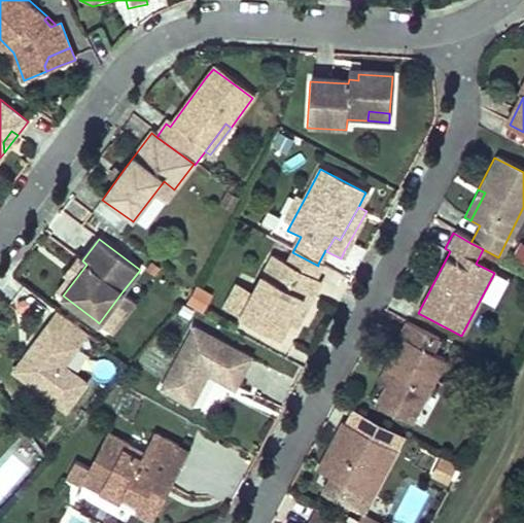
[(292,252),(290,251),(283,266),(271,258),(239,319),(278,340),(287,322),(299,300),(307,304),(317,283),(311,280),(318,266),(292,252)]
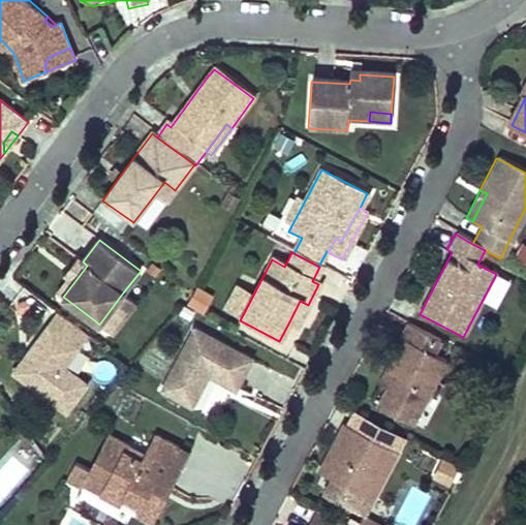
[(87,266),(83,261),(78,257),(66,272),(71,275),(58,292),(63,297),(87,266)]
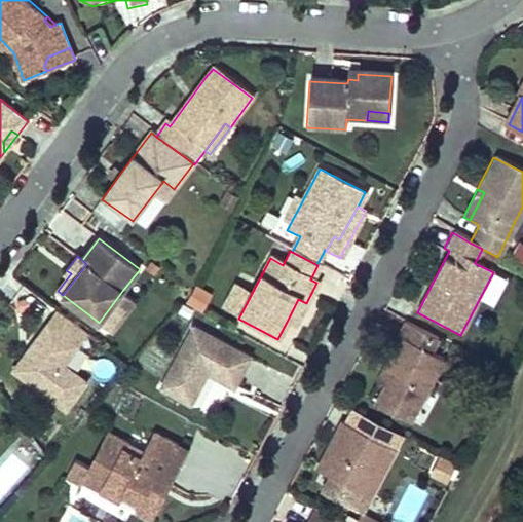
[(198,318),(210,298),(193,288),(181,307),(198,318)]
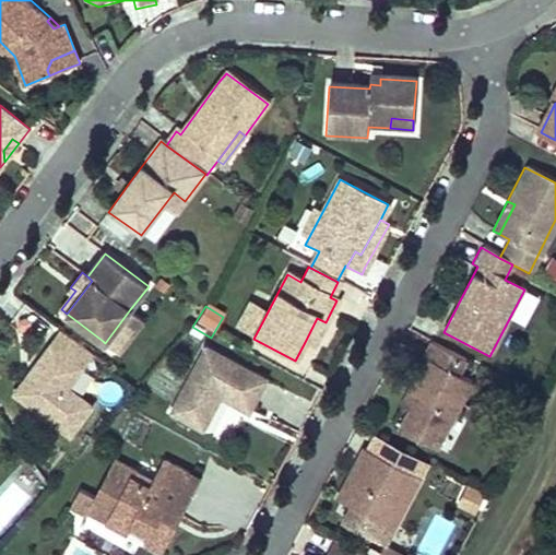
[(130,309),(105,343),(118,353),(143,320),(130,309)]
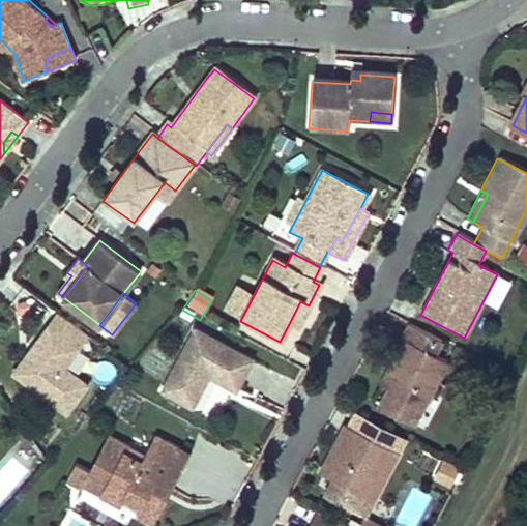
[(300,320),(309,305),(300,301),(289,324),(296,327),(300,320)]
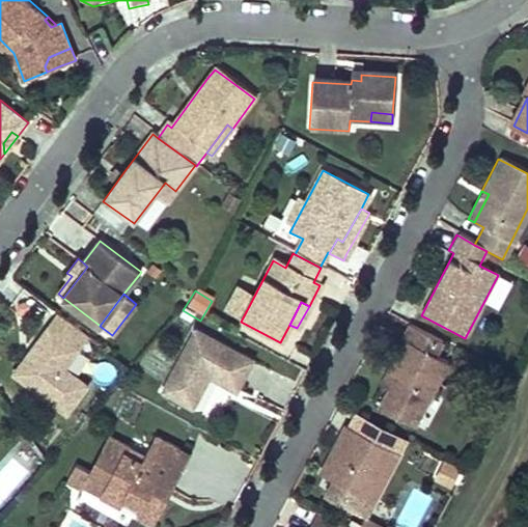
[(87,336),(58,312),(31,348),(33,350),(29,356),(26,354),(11,372),(64,413),(86,385),(63,367),(87,336)]
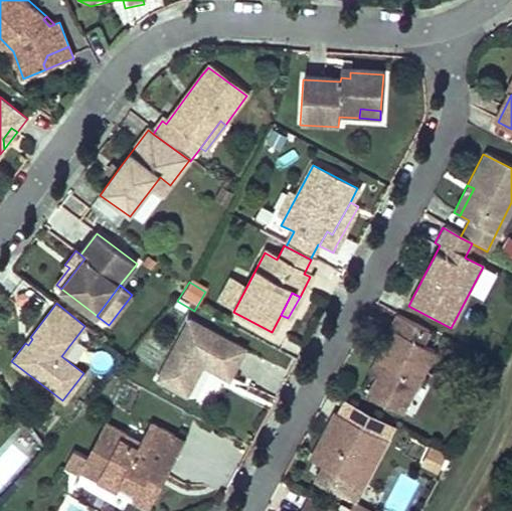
[(418,347),(425,333),(394,316),(387,331),(389,332),(379,351),(374,362),(382,366),(366,398),(398,415),(431,353),(418,347)]
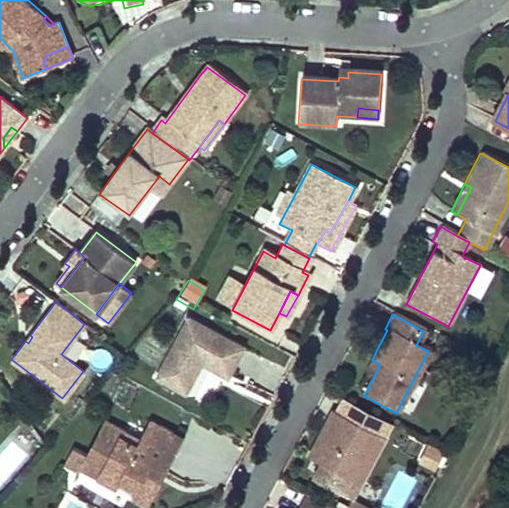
[(240,348),(185,319),(155,378),(185,394),(200,366),(224,379),(230,368),(240,348)]
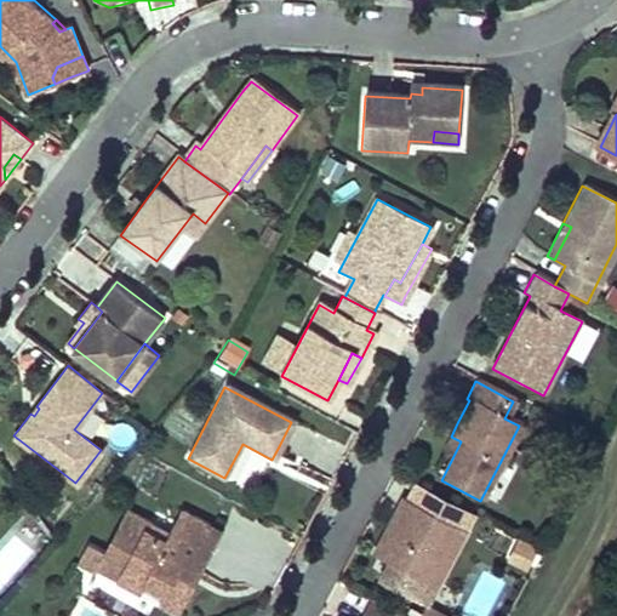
[(461,441),(451,437),(430,475),(441,480),(461,441)]
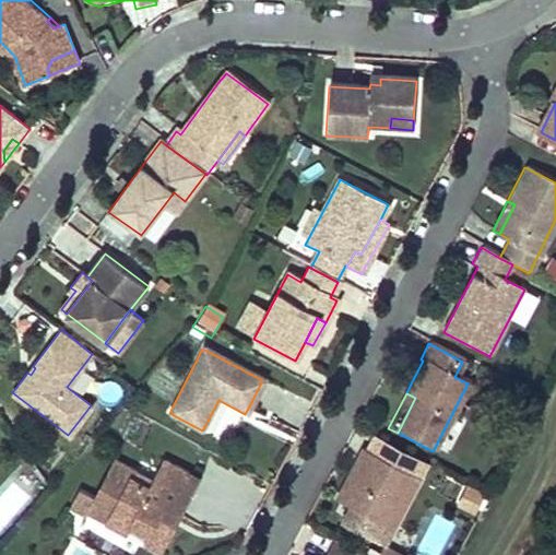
[(426,465),(373,437),(366,449),(420,476),(426,465)]
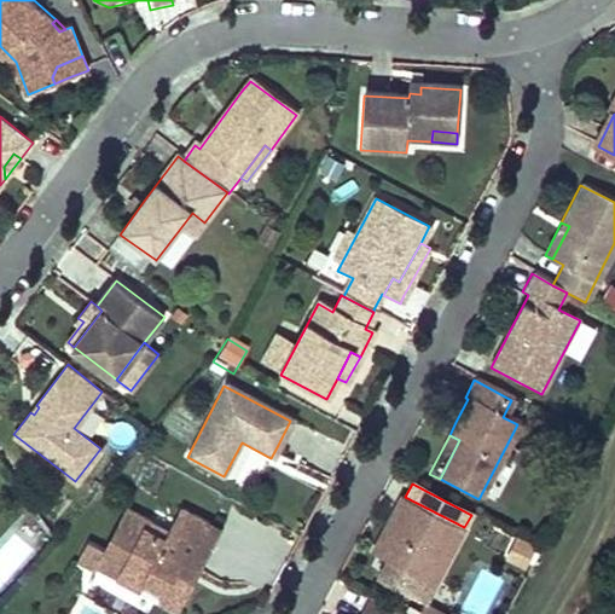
[(405,497),(401,494),(393,511),(401,515),(395,527),(384,529),(373,551),(388,559),(379,577),(427,601),(464,527),(405,497)]
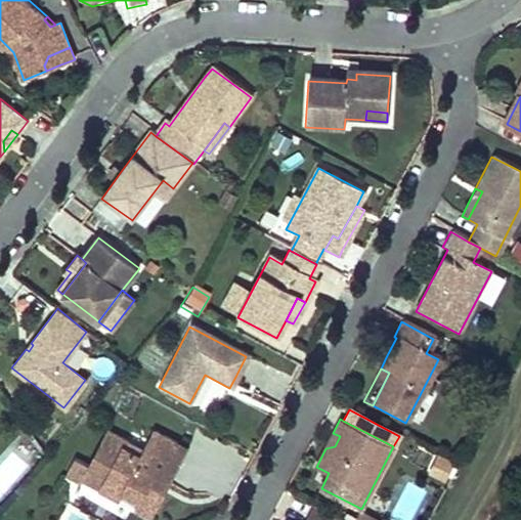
[(340,436),(333,433),(326,448),(335,446),(340,436)]
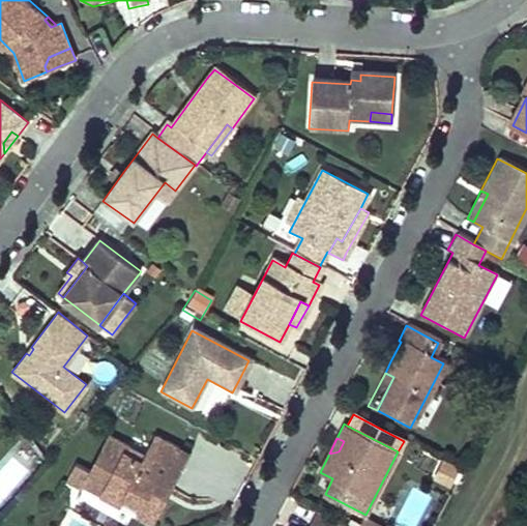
[(168,492),(186,456),(154,439),(141,464),(123,456),(126,449),(108,439),(81,489),(100,498),(107,487),(123,496),(121,499),(139,508),(134,517),(149,525),(160,504),(157,502),(164,490),(168,492)]
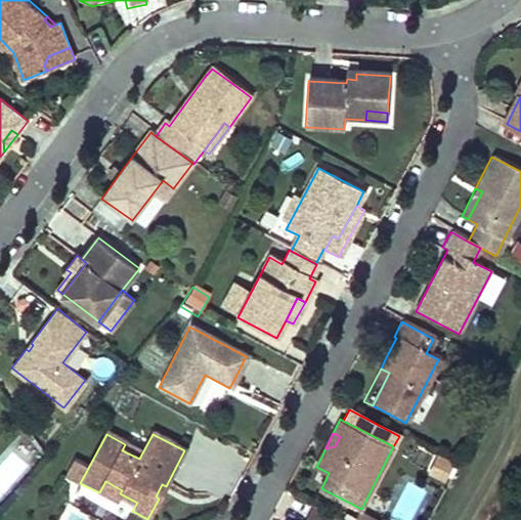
[(445,487),(453,468),(432,459),(424,478),(445,487)]
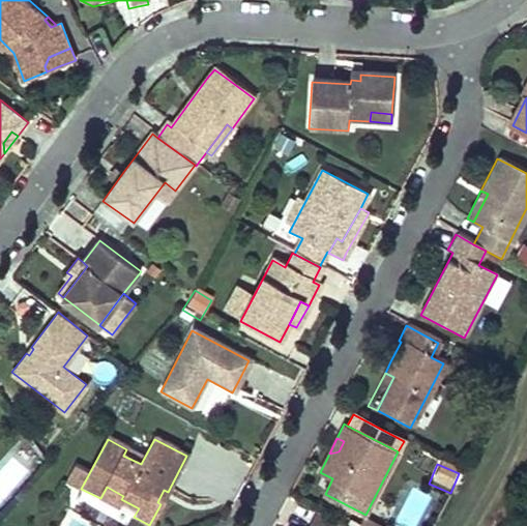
[(107,487),(100,498),(134,517),(139,508),(121,499),(123,496),(107,487)]
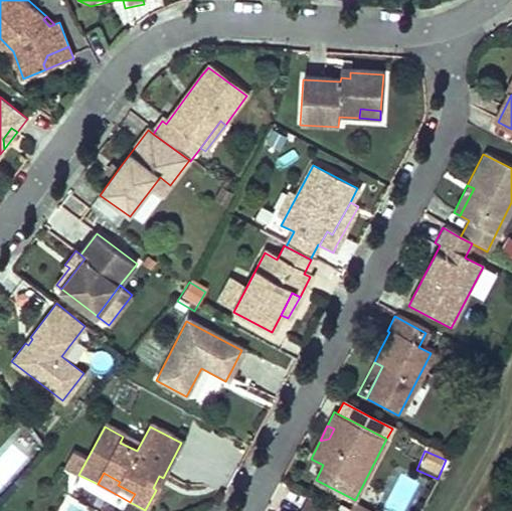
[(156,490),(163,478),(159,476),(153,488),(156,490)]
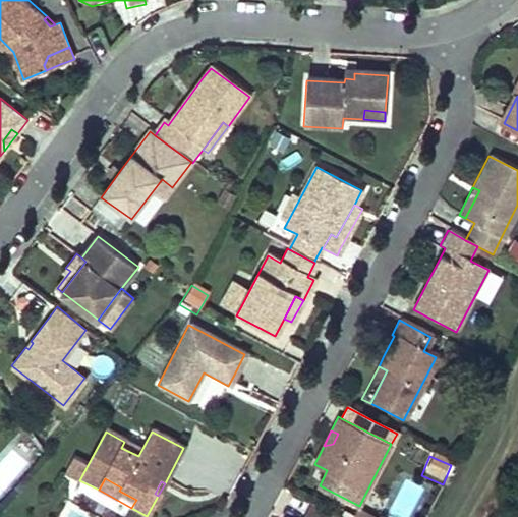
[(408,516),(421,492),(403,482),(386,516),(408,516)]
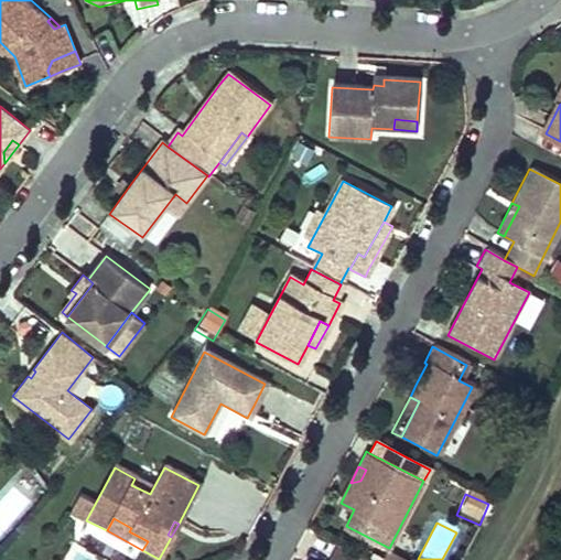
[(364,559),(340,546),(331,559),(364,559)]
